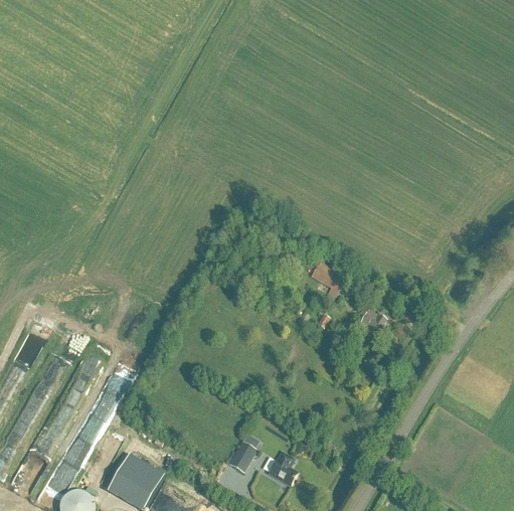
[(320,262),(311,277),(330,288),(326,295),(333,298),(343,281),(333,274),(335,271),(320,262)]
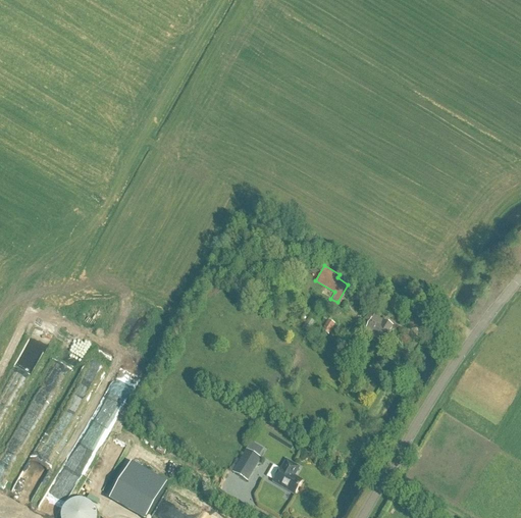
[(384,341),(389,330),(387,329),(391,323),(368,310),(363,317),(366,319),(364,323),(366,324),(363,330),(376,338),(377,337),(384,341)]
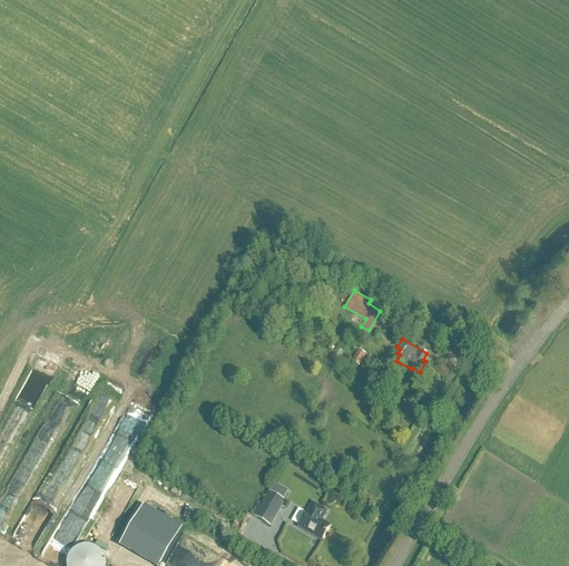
[(357,347),(351,359),(357,363),(365,351),(357,347)]
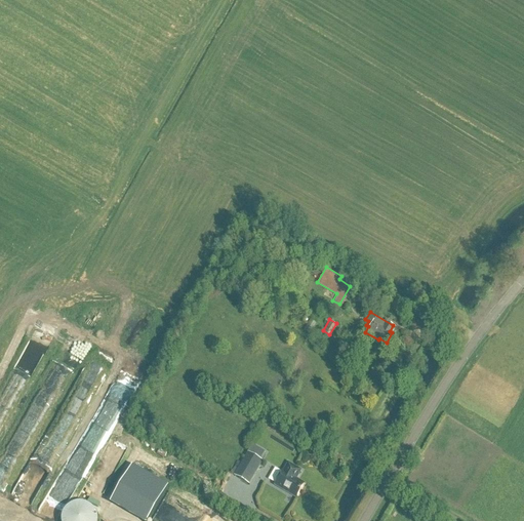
[(57,335),(74,343),(77,334),(62,327),(57,335)]
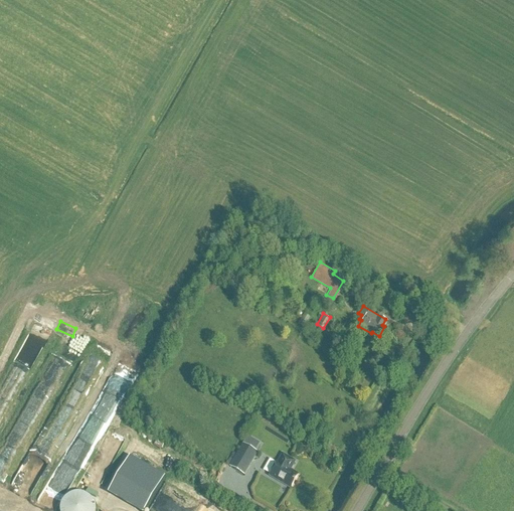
[(21,410),(29,407),(26,399),(18,402),(21,410)]
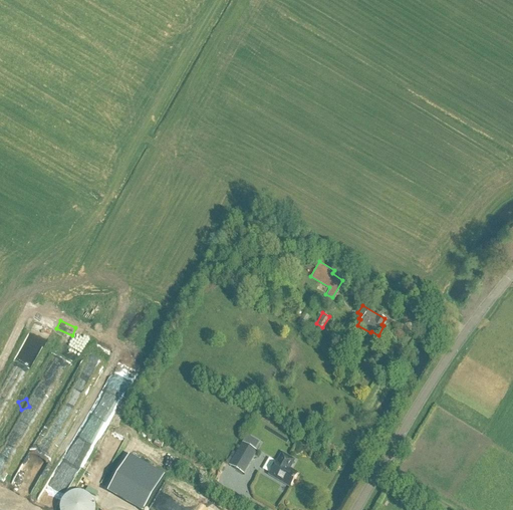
[(232,449),(225,460),(229,462),(232,465),(242,471),(255,449),(254,448),(258,441),(246,433),(242,441),(236,451),(232,449)]
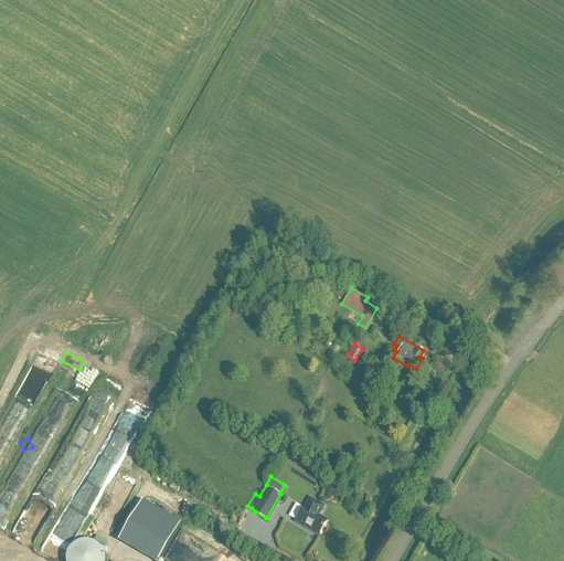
[(325,517),(316,512),(321,503),(307,495),(302,504),(294,519),(316,532),(325,517)]
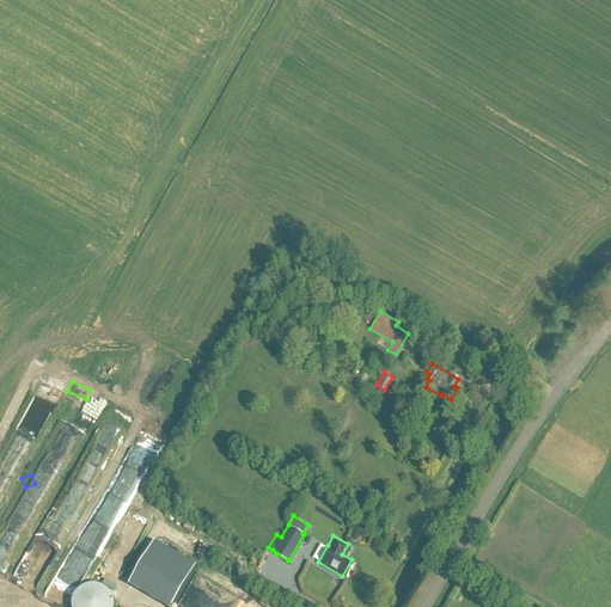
[(300,565),(309,551),(300,546),(292,560),(300,565)]
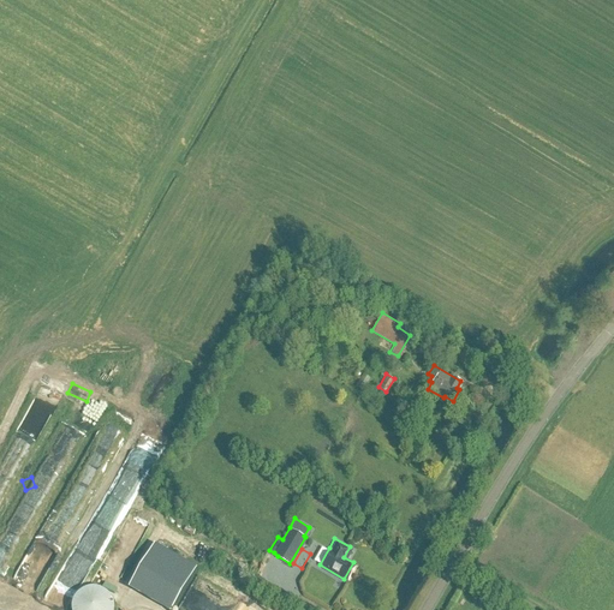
[(121,574),(113,592),(147,609),(154,609),(168,585),(145,573),(139,584),(121,574)]
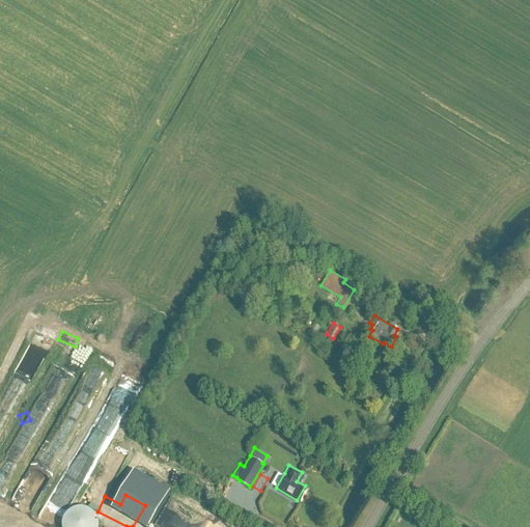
[(277,503),(280,498),(274,495),(271,500),(277,503)]
